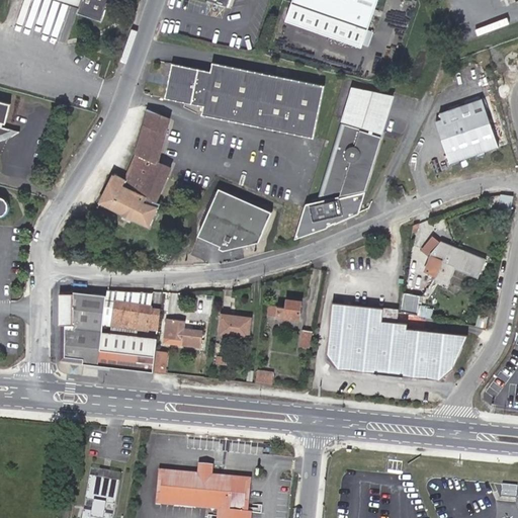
[(61,0),(78,6),(76,10),(100,18),(105,4),(108,0),(61,0)]
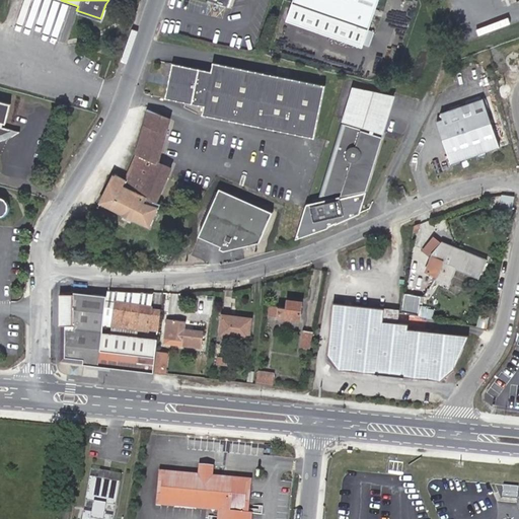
[(379,0),(297,0),(290,21),(365,46),(379,0)]
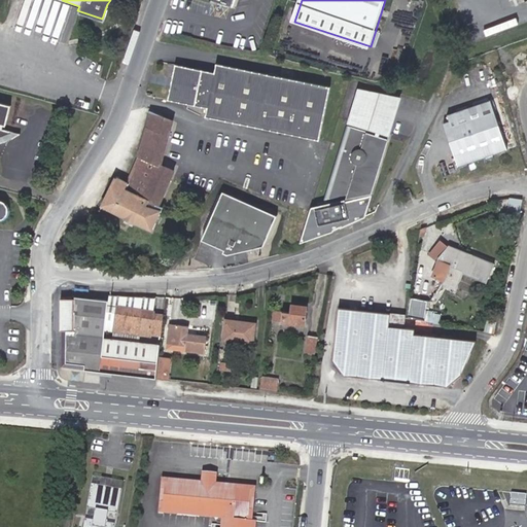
[(217,72),(177,63),(170,99),(210,107),(208,115),(321,139),(332,86),(219,63),(217,72)]
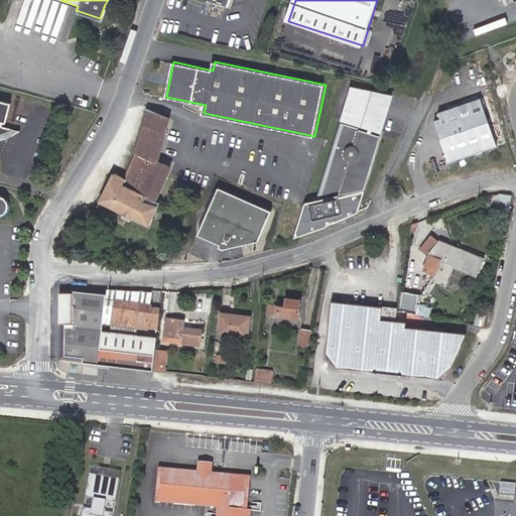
[(381,131),(390,97),(353,86),(341,119),(381,131)]
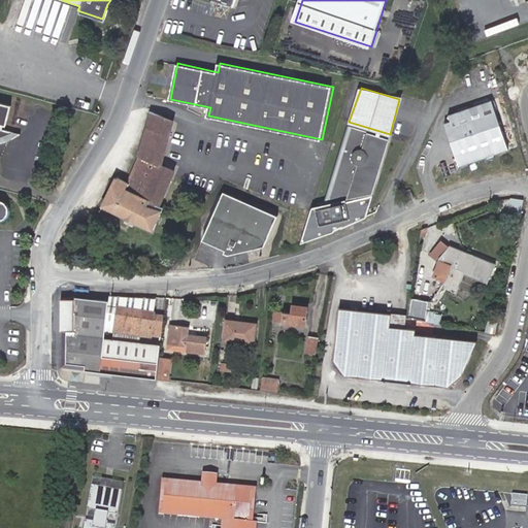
[(492,100),(449,114),(451,121),(446,123),(459,166),(508,150),(492,100)]
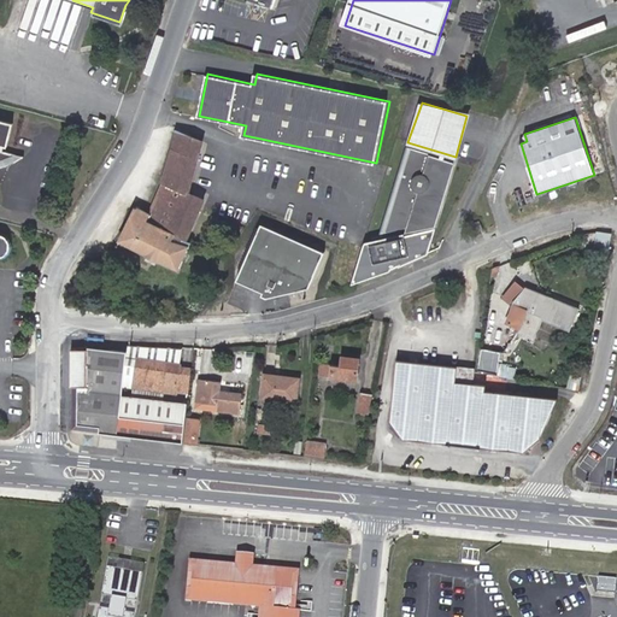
[(0,159),(6,159),(16,154),(3,151),(5,145),(7,146),(13,123),(0,118),(0,159)]
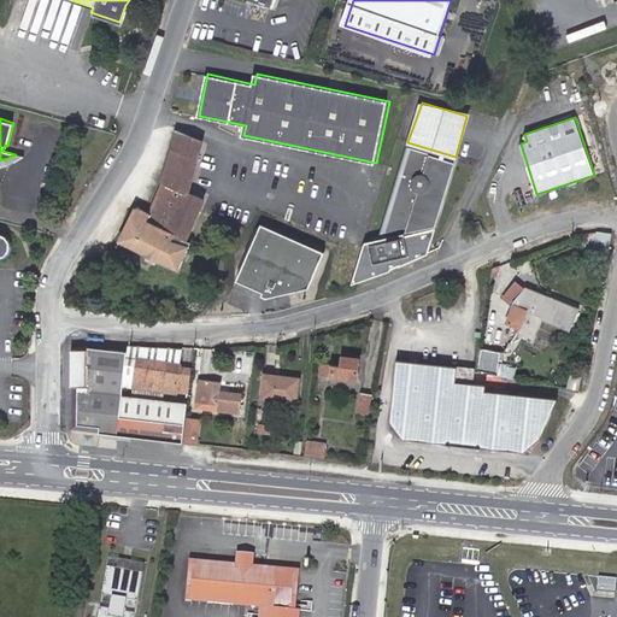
[(172,153),(200,160),(204,141),(178,129),(176,144),(172,153)]
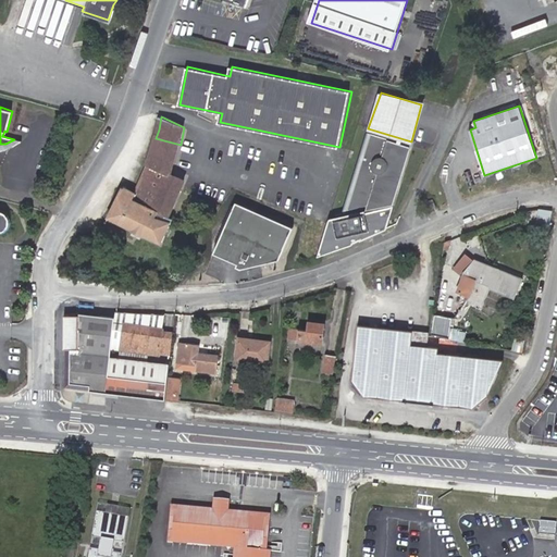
[(384,208),(382,201),(393,199),(409,145),(370,134),(347,208),(375,202),(378,209),(368,212),(367,210),(331,219),(321,256),(351,245),(384,230),(391,207),(384,208)]
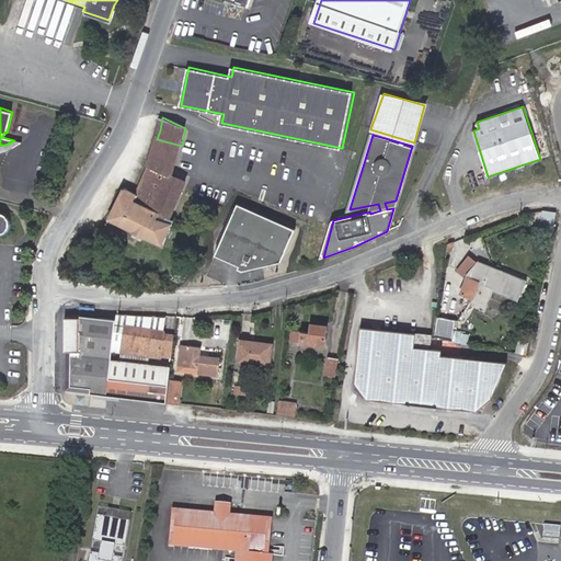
[(173,175),(175,170),(182,146),(157,139),(152,159),(150,165),(136,194),(124,189),(110,219),(163,245),(174,222),(170,221),(185,187),(187,182),(173,175)]
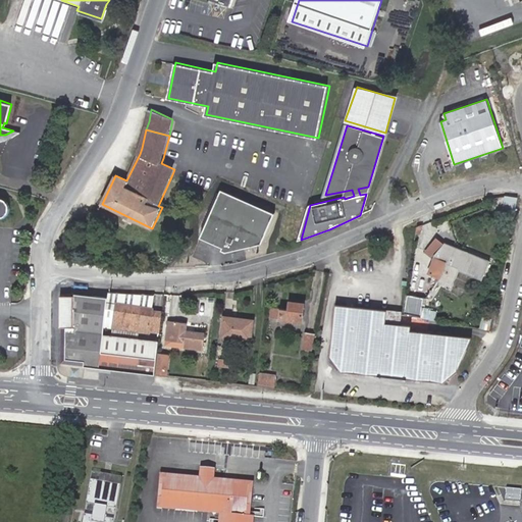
[(20,133),(13,131),(5,135),(0,135),(0,141),(5,140),(12,138),(20,133)]
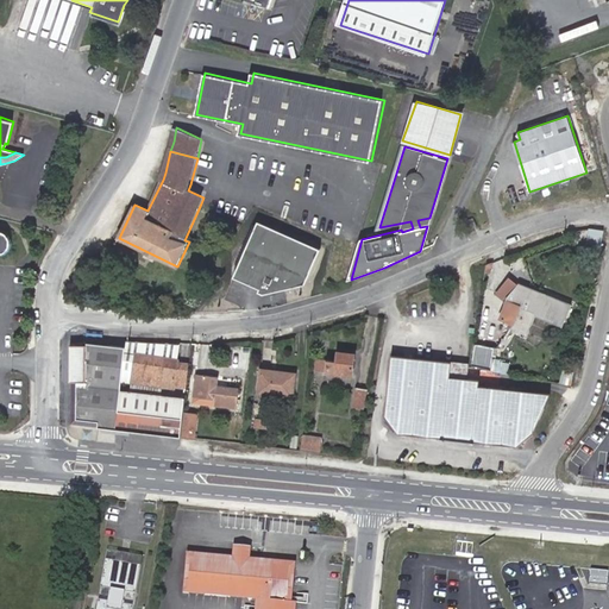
[(463,218),(468,230),(478,225),(473,214),(463,218)]
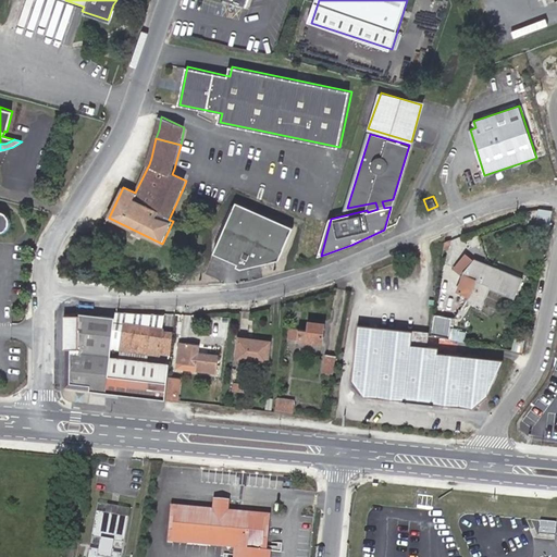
[(296,229),(239,201),(215,251),(239,262),(237,265),(243,268),(282,261),(296,229)]
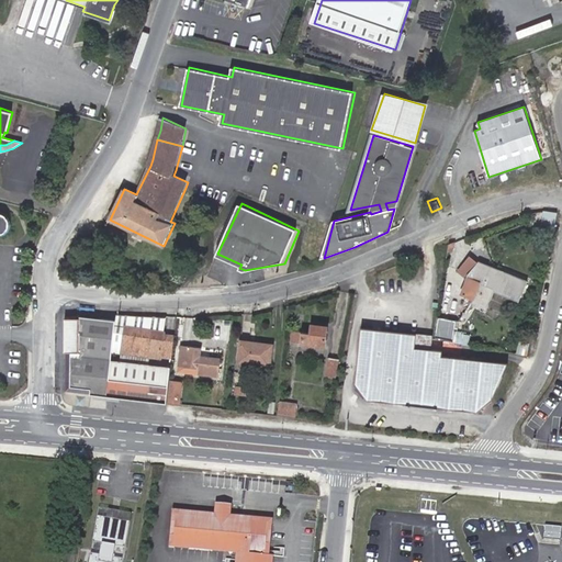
[(0,228),(1,228),(3,228),(6,227),(9,224),(10,221),(10,217),(9,215),(8,213),(6,211),(3,210),(0,209),(0,208),(0,228)]
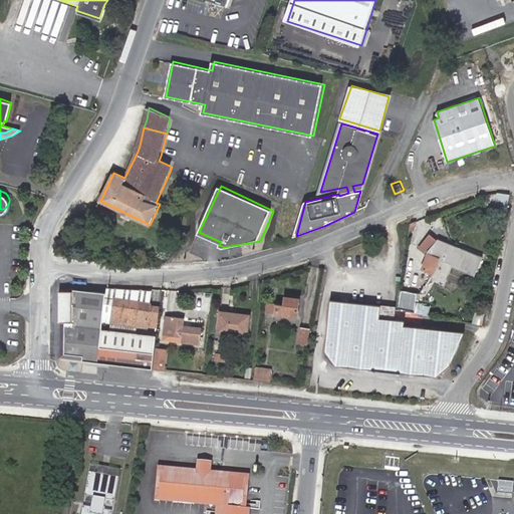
[(495,205),(508,207),(509,195),(497,193),(495,205)]
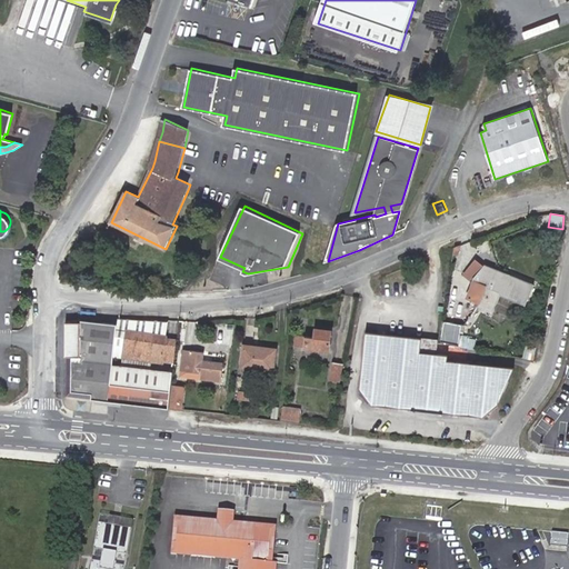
[(482,267),(475,261),(466,276),(472,280),(475,278),(480,283),(485,286),(481,293),(476,308),(489,313),(498,291),(527,302),(533,283),(506,273),(503,278),(481,269),(482,267)]
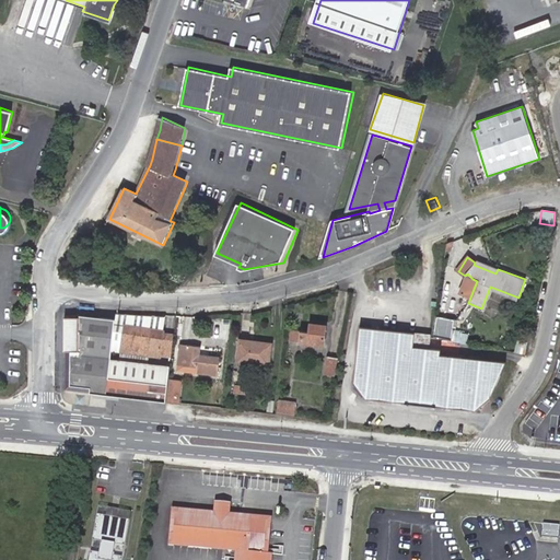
[(477,260),(475,263),(474,265),(496,273),(498,269),(477,260)]
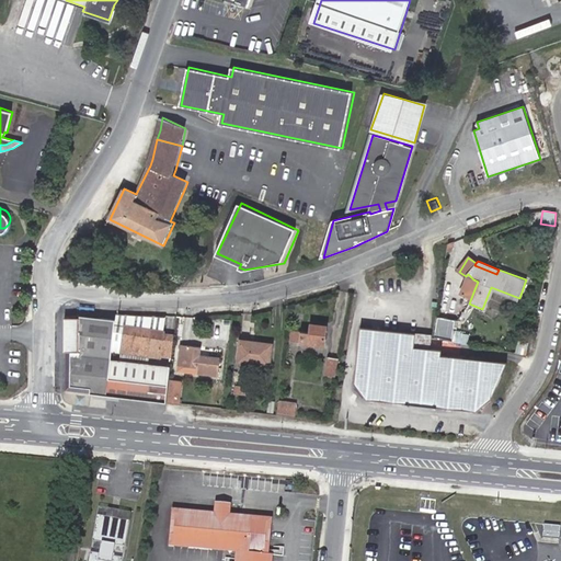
[(468,274),(466,276),(462,282),(467,286),(474,289),(478,282),(473,279),(468,274)]
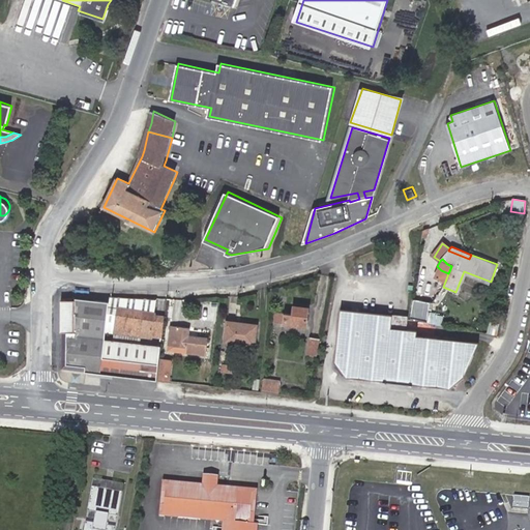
[(428,316),(431,298),(413,294),(410,313),(428,316)]
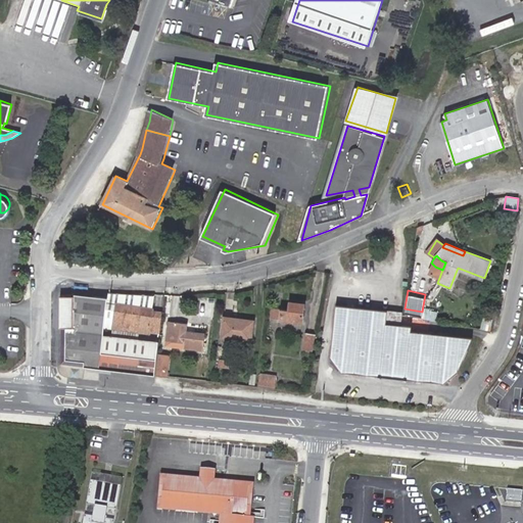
[(155,375),(156,361),(158,341),(103,335),(107,298),(75,293),(61,293),(60,363),(155,375)]
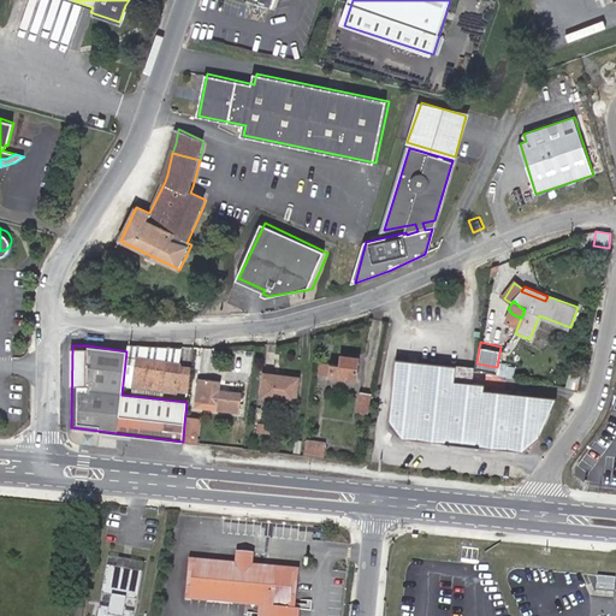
[(321,359),(319,371),(356,379),(360,359),(344,355),(342,363),(337,362),(321,359)]
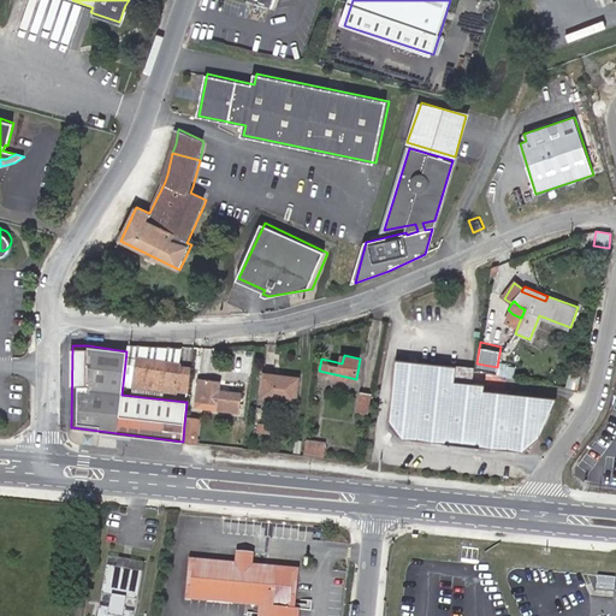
[(181,390),(188,392),(189,384),(191,367),(178,366),(178,365),(135,360),(131,388),(175,394),(176,390),(181,390)]
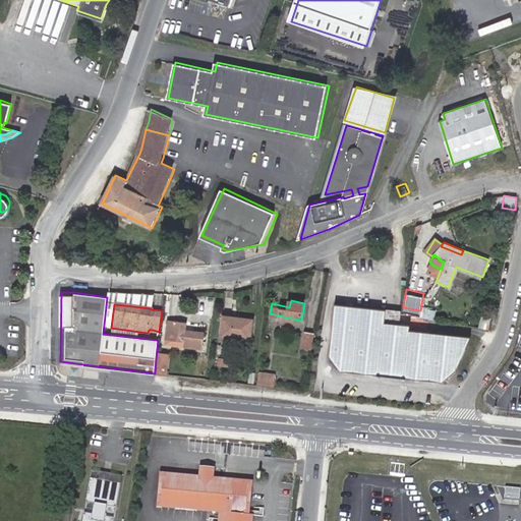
[(386,309),(334,304),(328,356),(341,371),(377,374),(377,377),(381,377),(382,375),(402,378),(402,379),(406,380),(406,378),(443,383),(457,371),(469,338),(409,331),(409,326),(385,323),(386,309)]
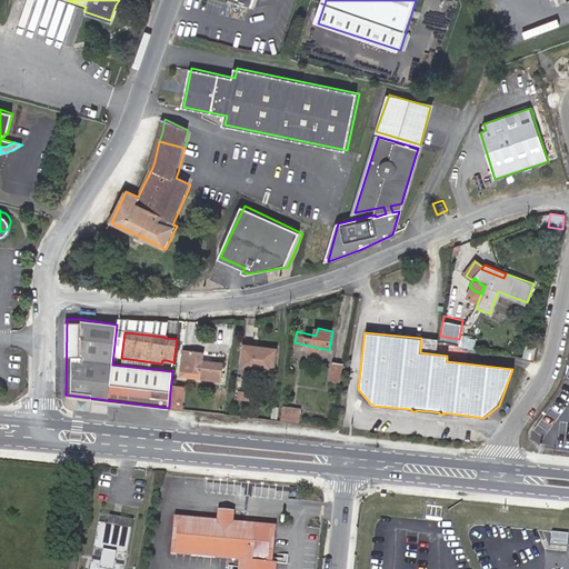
[(241,347),(239,367),(270,370),(272,349),(241,347)]
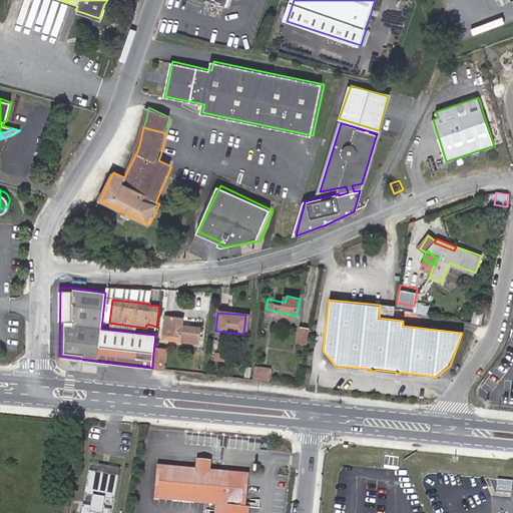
[(164,314),(162,335),(180,337),(179,341),(198,344),(200,327),(181,325),(182,317),(164,314)]
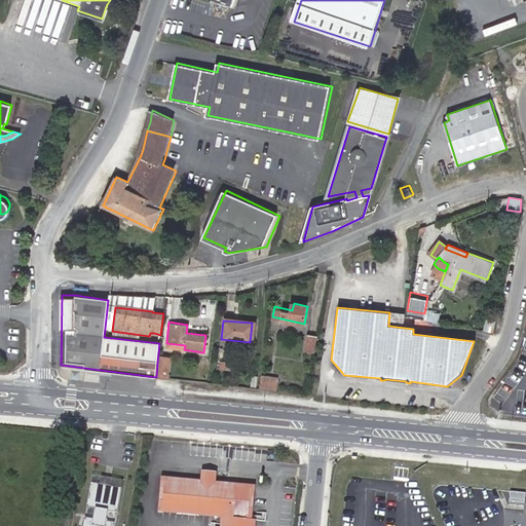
[(312,352),(315,336),(306,334),(303,350),(312,352)]
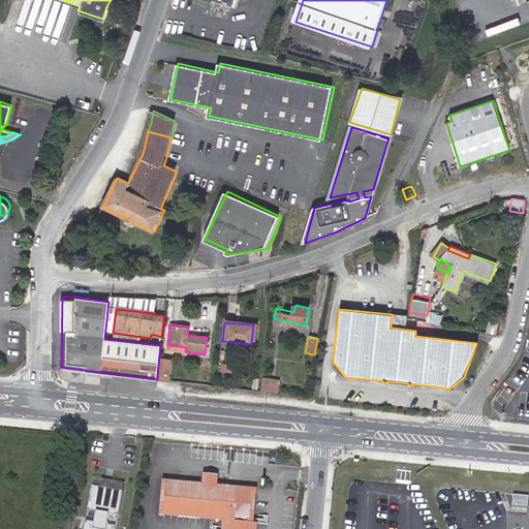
[(186,347),(167,345),(166,352),(185,353),(185,351),(186,347)]
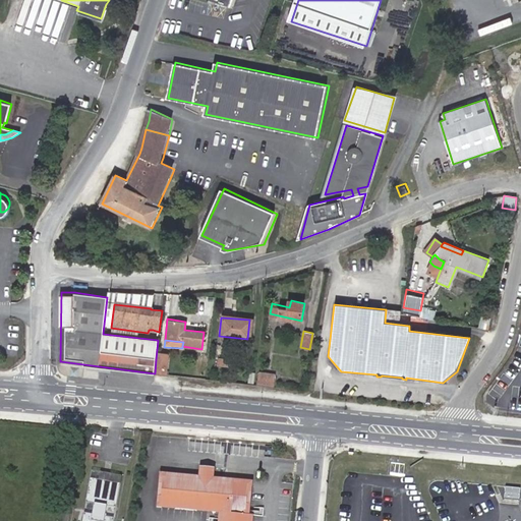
[(162,373),(164,361),(157,360),(155,372),(162,373)]
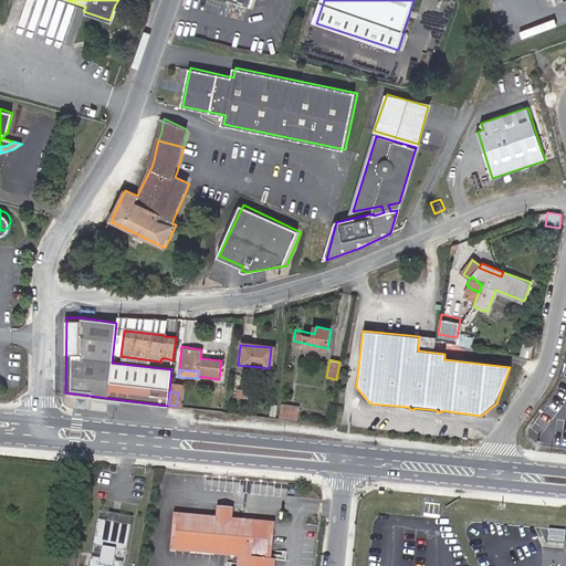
[(296,407),(280,406),(279,417),(295,418),(296,407)]
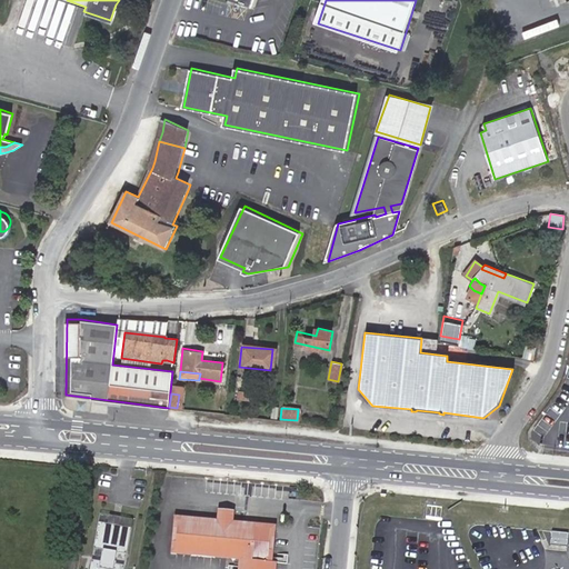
[(273,568),(275,559),(271,559),(265,558),(268,527),(231,523),(232,518),(232,516),(226,515),(227,507),(216,506),(216,517),(215,521),(179,518),(176,543),(243,551),(240,568),(273,568)]
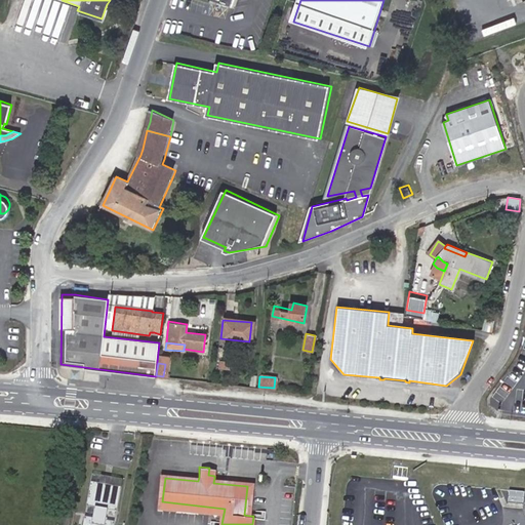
[(217,524),(221,524),(225,509),(162,501),(165,478),(198,481),(199,477),(160,473),(157,507),(219,513),(217,524)]
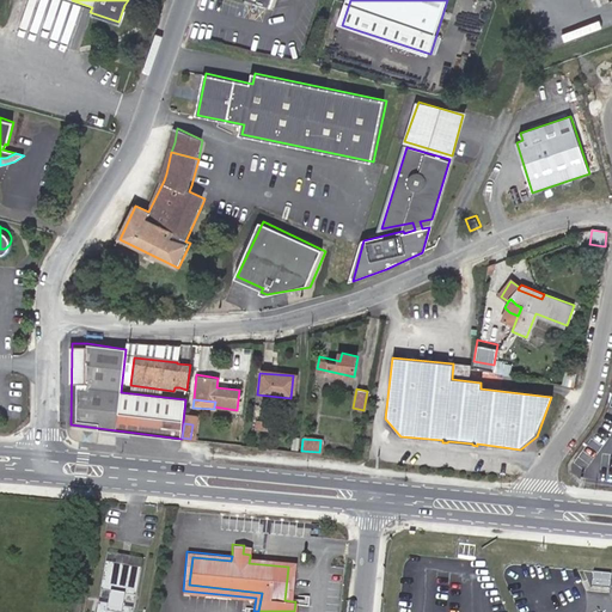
[(285,600),(292,601),(295,562),(250,557),(249,563),(288,567),(285,600)]
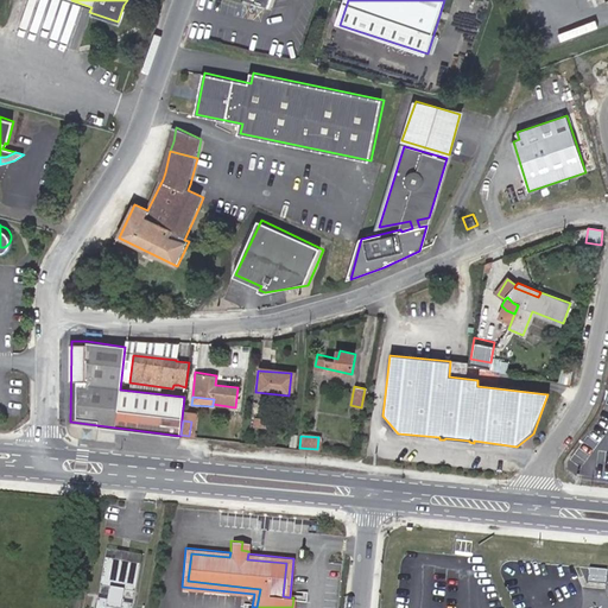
[(132,597),(138,562),(120,558),(103,556),(97,593),(108,594),(107,606),(95,603),(94,607),(120,607),(119,607),(120,596),(132,597)]
